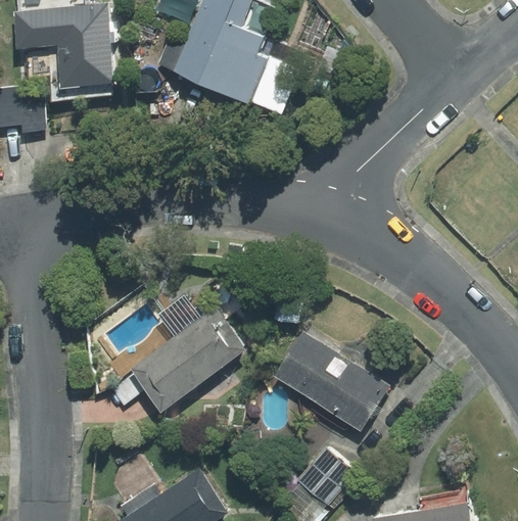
[(252,0),(201,0),(184,43),(168,36),(156,64),(251,102),(270,57),(260,53),(267,37),(242,27),(252,0)]
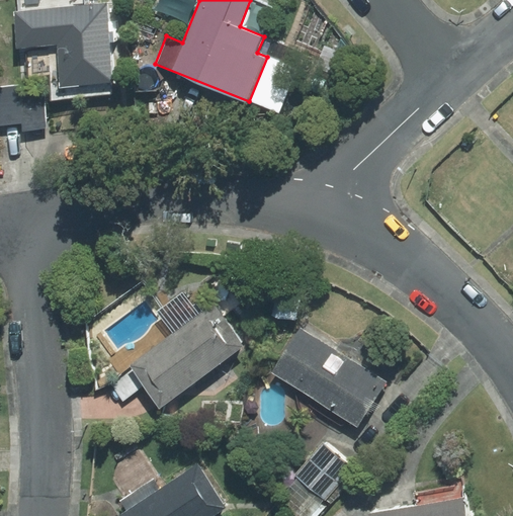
[(107,2),(14,11),(17,49),(58,45),(62,87),(115,82),(107,2)]
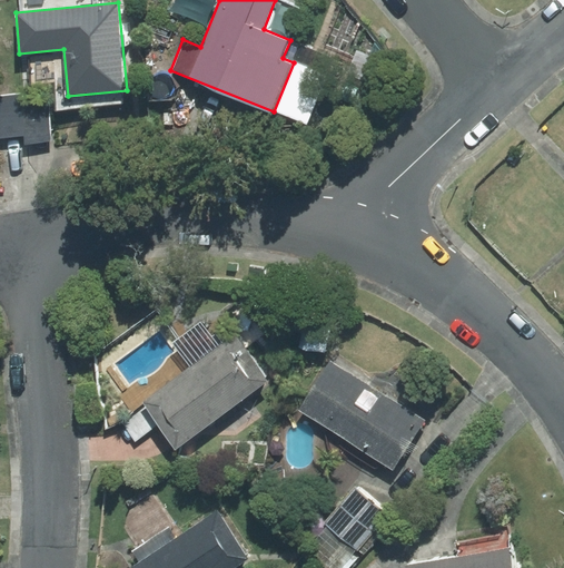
[(50,96),(0,96),(0,138),(26,139),(26,145),(50,144),(50,138),(50,96)]
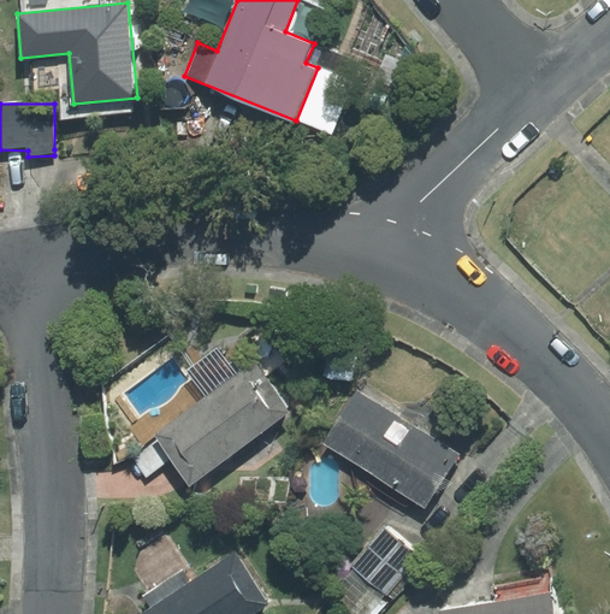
[(359,353),(326,348),(321,376),(353,382),(359,353)]
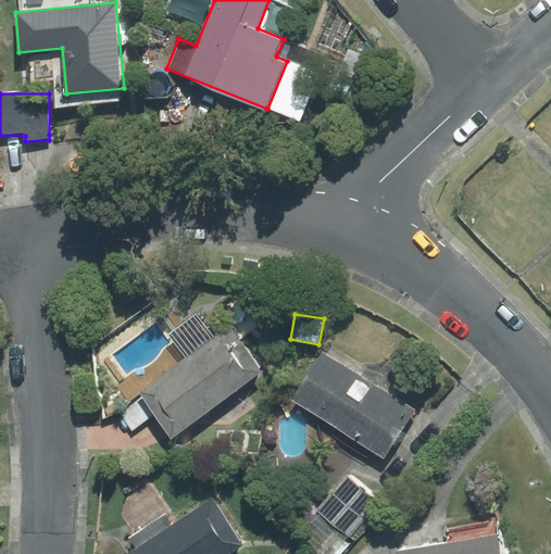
[(130,435),(160,414),(176,436),(218,405),(228,418),(248,404),(238,391),(261,375),(228,329),(142,390),(146,394),(116,415),(130,435)]
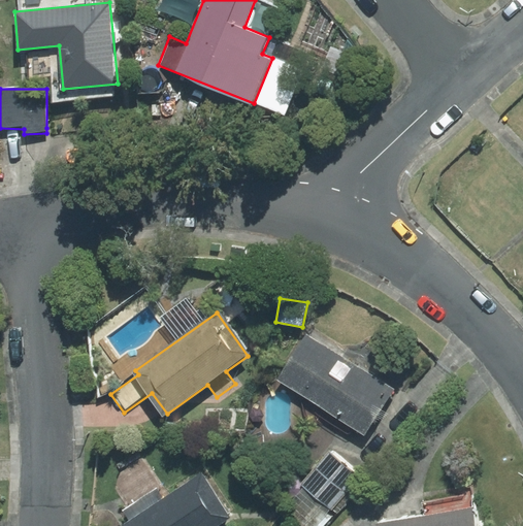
[(317,318),(276,383),(363,436),(403,371),(317,318)]
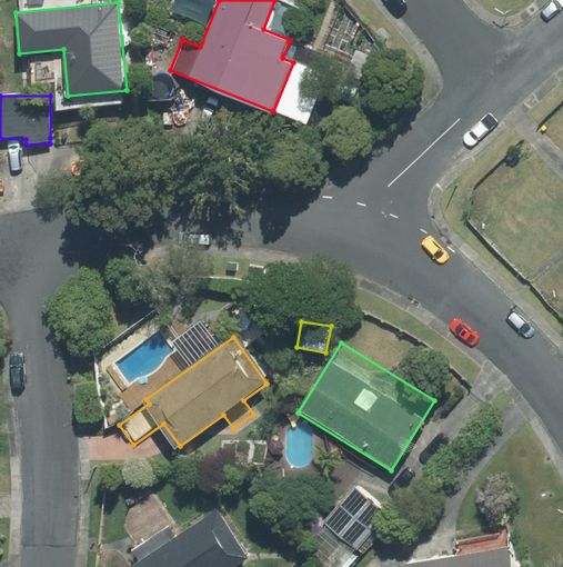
[(341,566),(386,514),(354,486),(300,548),(321,566),(341,566)]
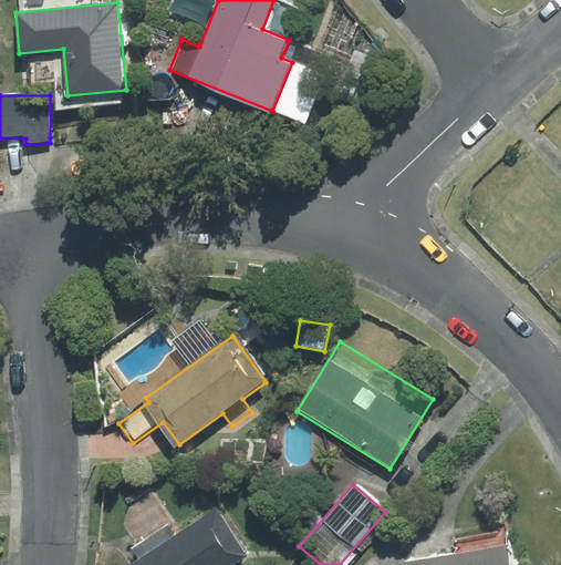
[(235,564),(248,556),(214,506),(130,564),(235,564)]
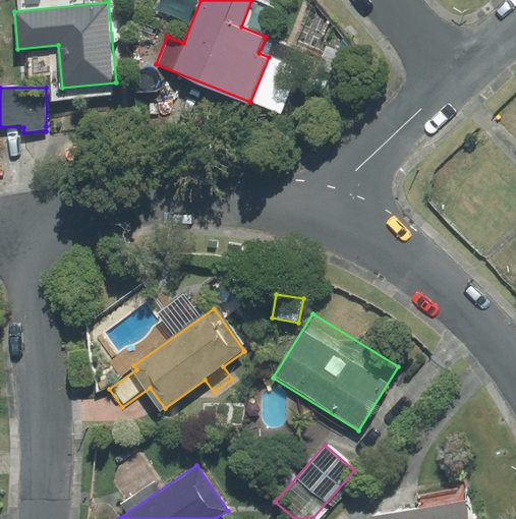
[(416,510),(377,515),(377,518),(468,518),(466,505),(462,505),(460,489),(415,495),(416,510)]
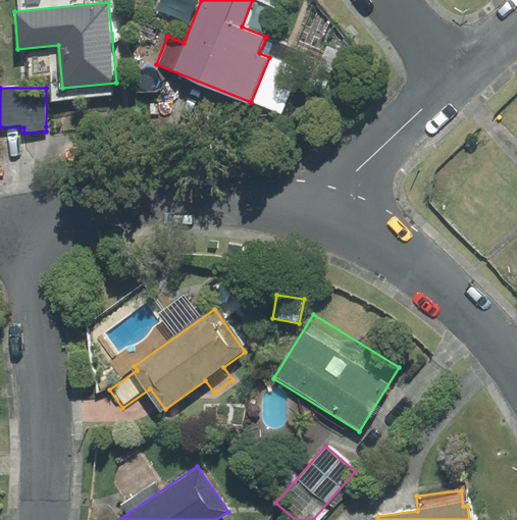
All buildings are outlined.
